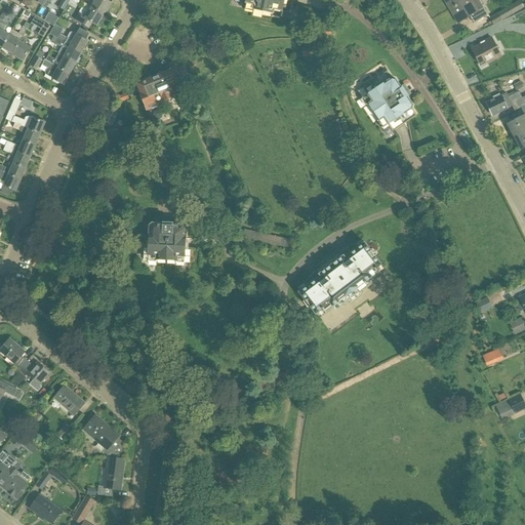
[(45,0),(42,6),(46,8),(48,4),(49,4),(51,0),(62,0),(57,7),(64,11),(69,3),(70,0),(45,0)]
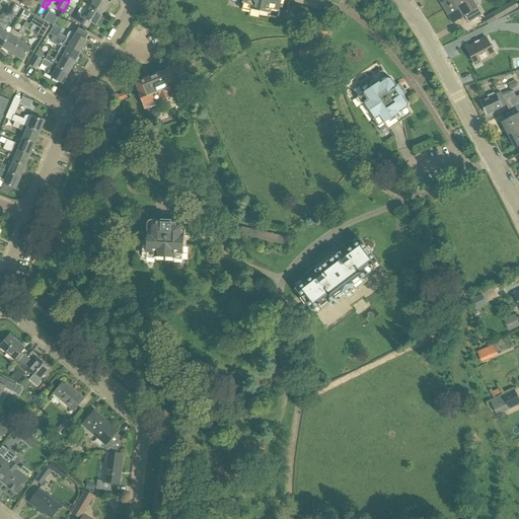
[(109,4),(108,3),(109,1),(108,0),(94,0),(94,2),(90,0),(87,0),(86,4),(91,7),(103,14),(109,4)]
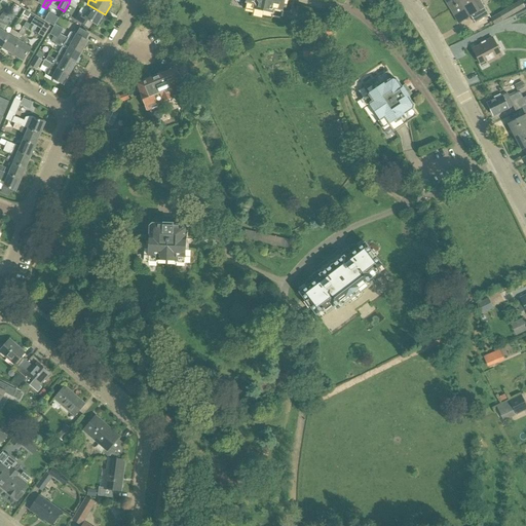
[(238,0),(238,1),(247,3),(246,9),(254,11),(255,9),(273,13),(272,15),(282,17),(283,10),(291,12),(293,0),(238,0)]
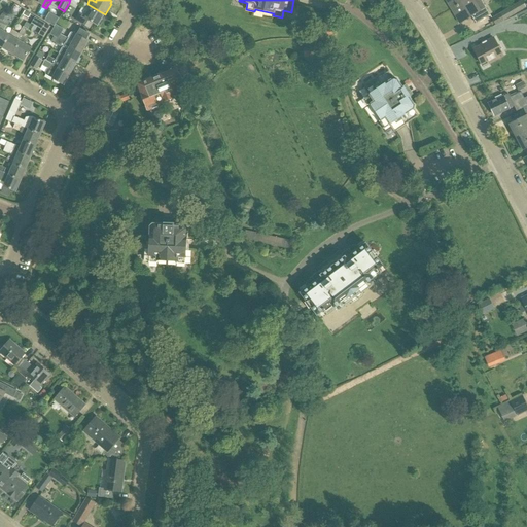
[(467,0),(446,0),(452,9),(467,0)]
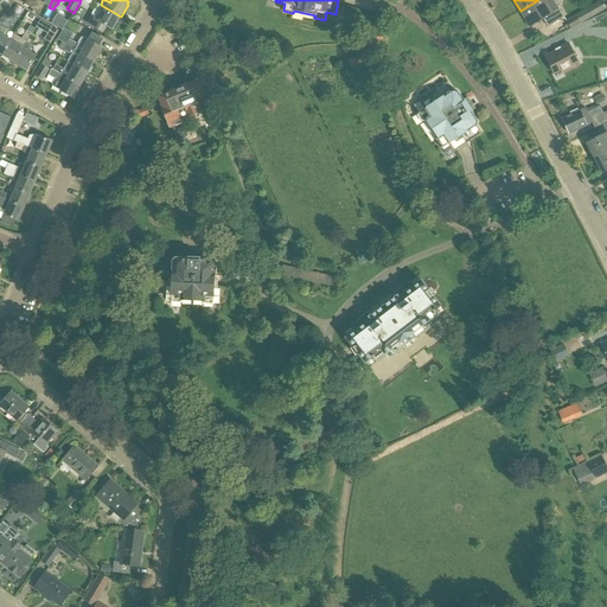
[(560,10),(553,0),(538,0),(521,11),(530,27),(545,18),(550,25),(563,17),(560,10)]
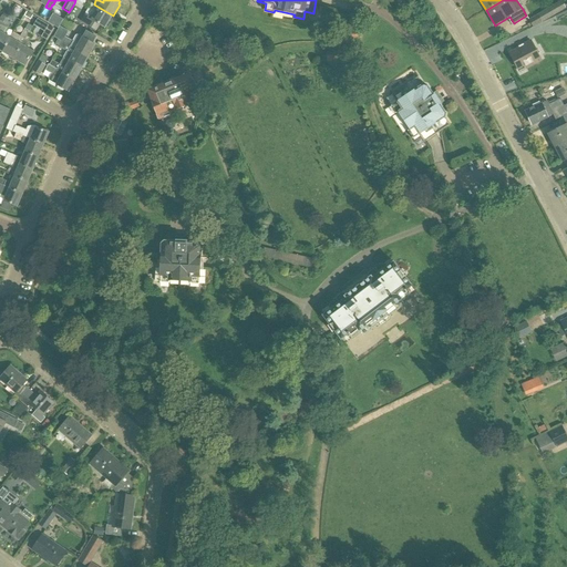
[(113,16),(100,8),(99,9),(93,6),(88,16),(85,13),(81,22),(96,31),(100,24),(105,28),(113,16)]
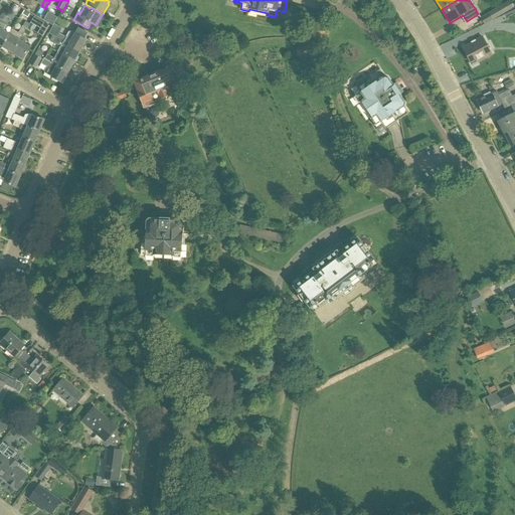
[(484,25),(493,20),(489,13),(480,18),(484,25)]
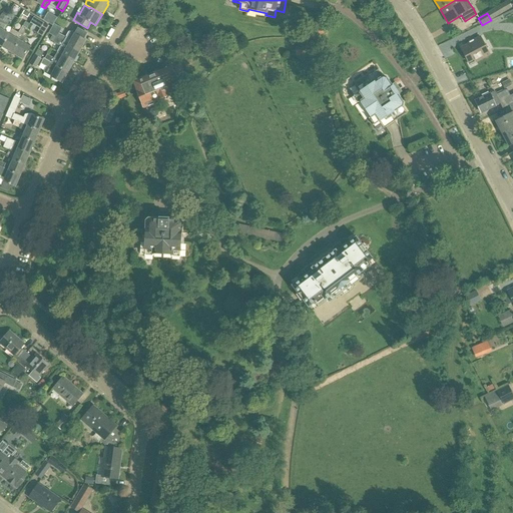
[(10,34),(9,34),(4,31),(7,26),(6,26),(11,19),(6,17),(0,27),(0,45),(2,46),(10,34)]
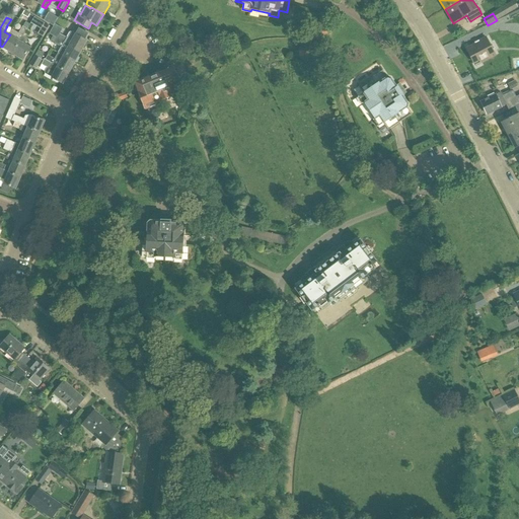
[(310,36),(327,36),(327,23),(309,24),(310,36)]
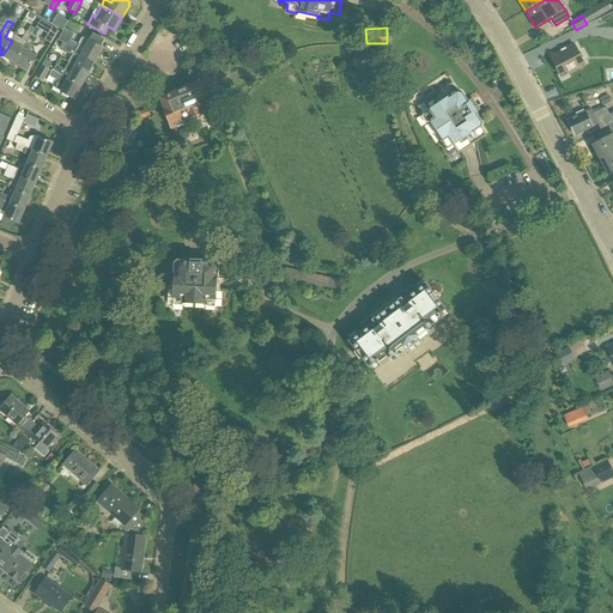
[(578,40),(589,35),(586,28),(575,32),(578,40)]
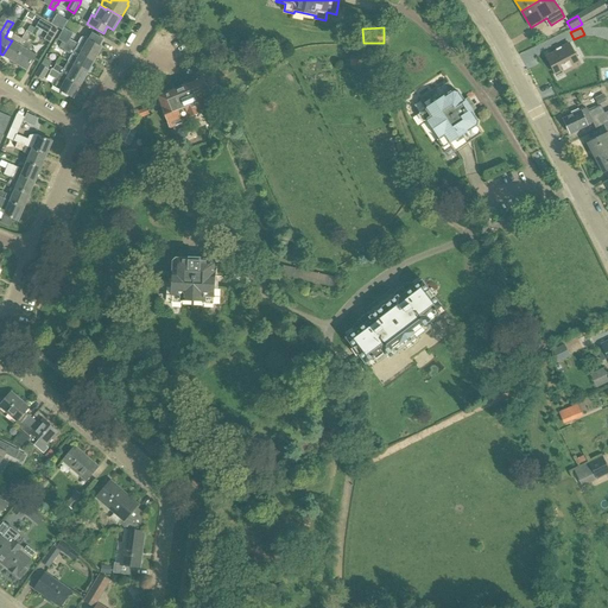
[(14,63),(27,43),(26,42),(32,35),(27,31),(21,39),(14,35),(11,40),(12,40),(2,55),(14,63)]
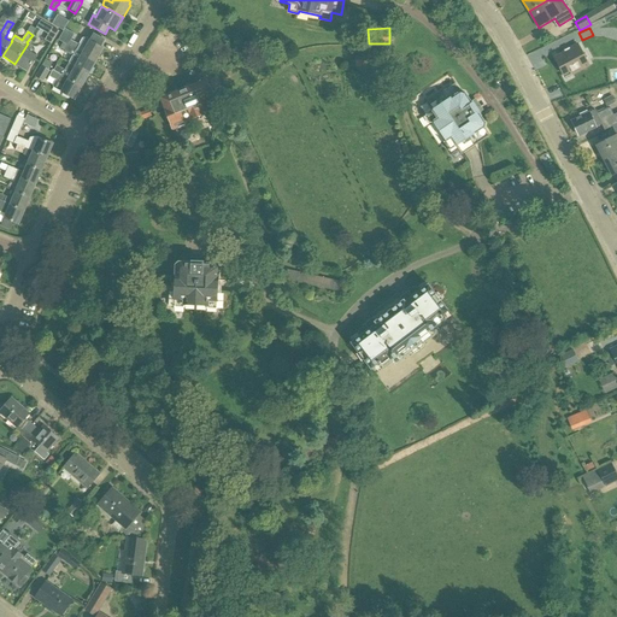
[(52,45),(56,37),(48,34),(45,40),(52,45)]
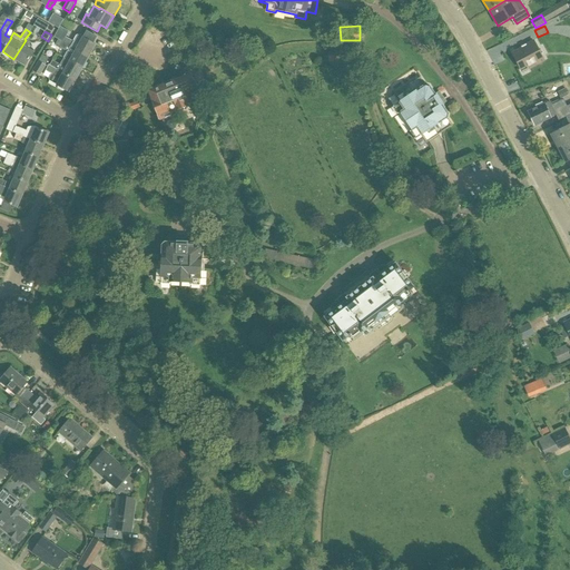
[(62,42),(89,57),(96,45),(84,38),(77,35),(74,41),(66,37),(62,42)]
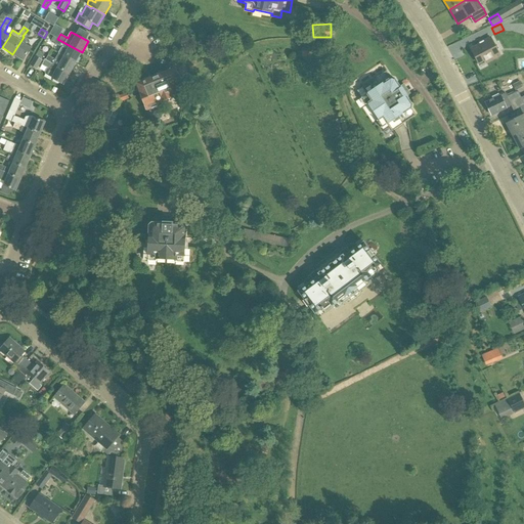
[(24,37),(12,54),(24,60),(31,48),(25,44),(28,40),(24,37)]
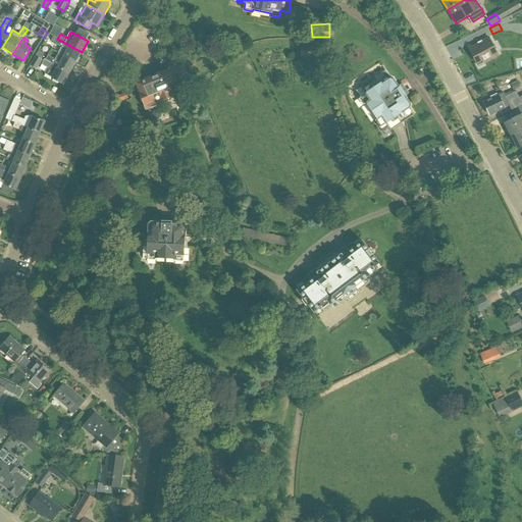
[(485,63),(499,56),(488,38),(481,42),(482,42),(469,49),(477,63),(483,60),(485,63)]
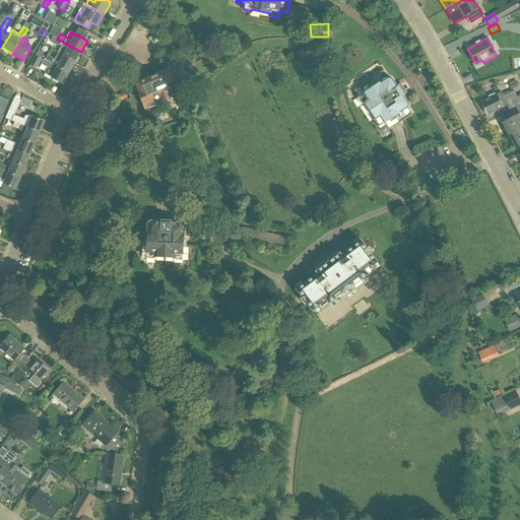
[(75,62),(81,52),(57,39),(55,44),(61,47),(58,53),(75,62)]
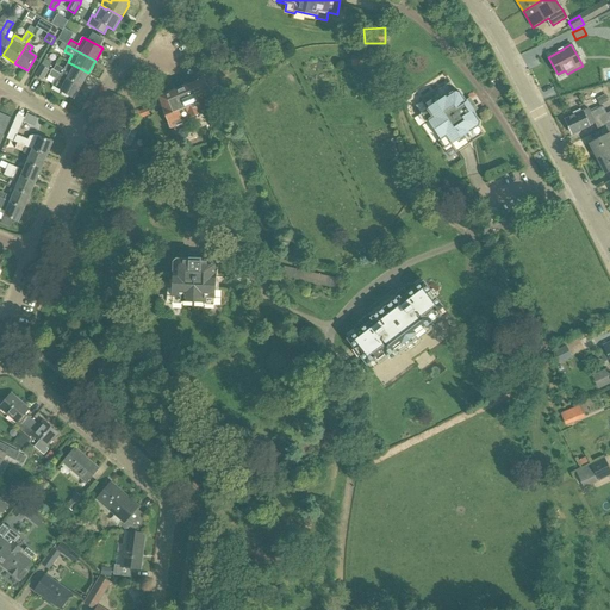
[(352,67),(374,66),(373,54),(352,55),(352,67)]
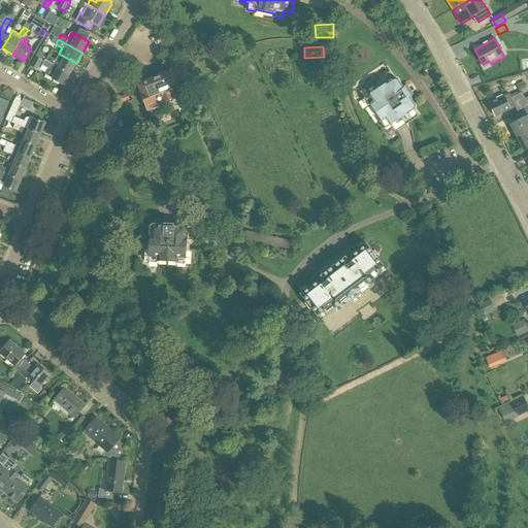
[(37,70),(42,61),(41,61),(44,55),(39,52),(30,66),(37,70)]
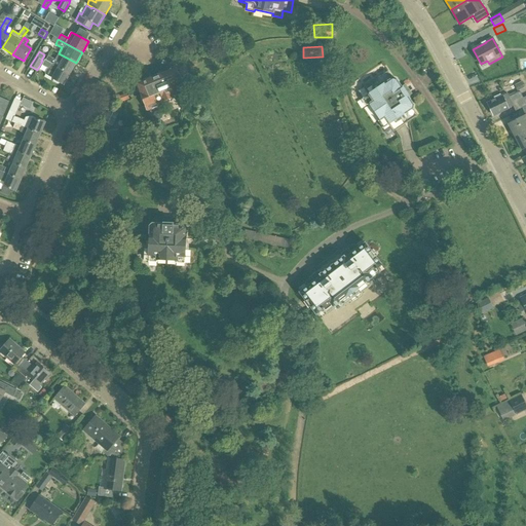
[(46,60),(71,74),(76,63),(59,53),(54,60),(48,55),(46,60)]
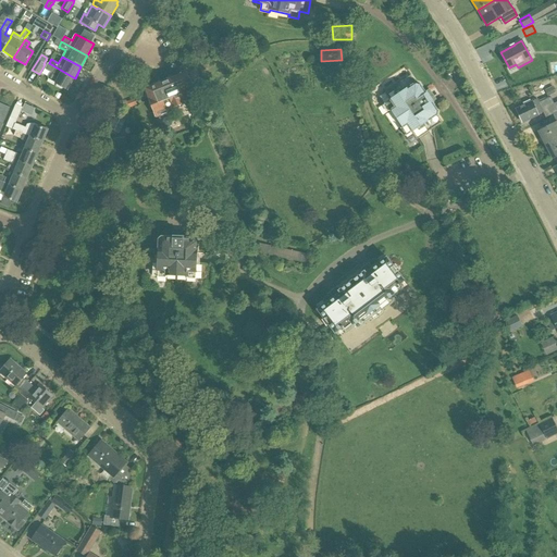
[(67,90),(75,78),(48,63),(45,70),(51,73),(48,77),(49,79),(57,84),(56,85),(57,87),(61,89),(62,89),(63,87),(67,90)]
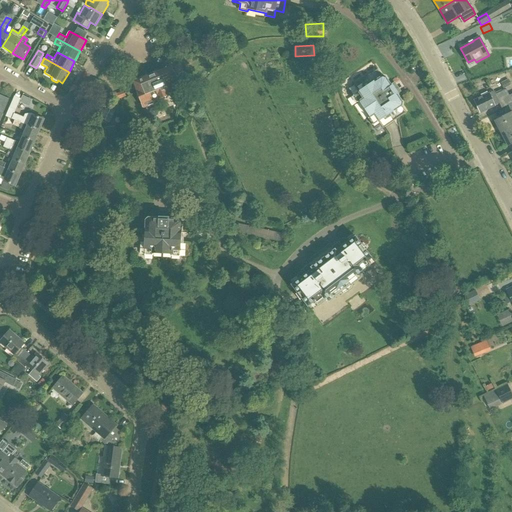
[(162,101),(167,98),(168,95),(176,92),(172,82),(176,80),(171,66),(134,81),(138,93),(137,96),(139,100),(141,101),(144,108),(159,102),(158,100),(159,99),(162,101)]
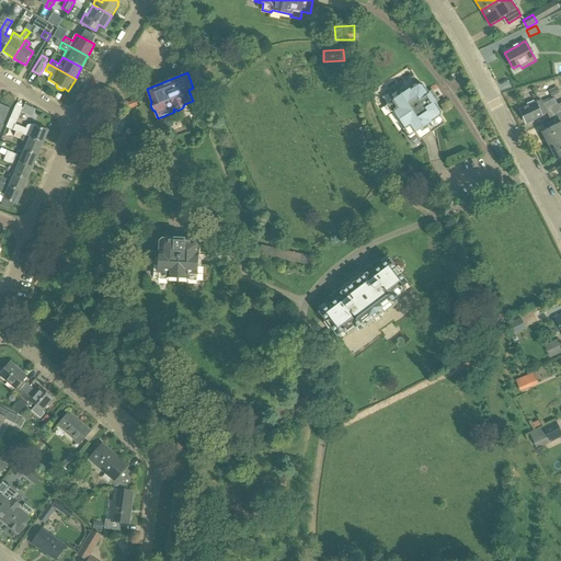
[(419,84),(413,77),(388,94),(393,102),(387,105),(392,113),(395,112),(405,129),(403,130),(409,138),(414,134),(420,141),(445,124),(441,116),(443,115),(435,103),(438,101),(433,92),(428,94),(421,83),(419,84)]
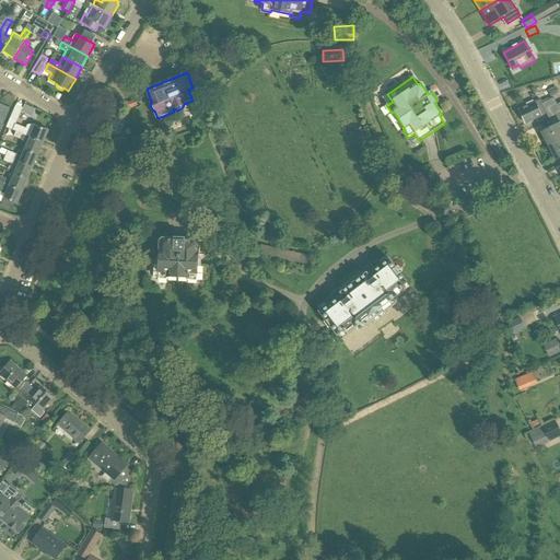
[(550,97),(559,93),(556,86),(547,91),(550,97)]
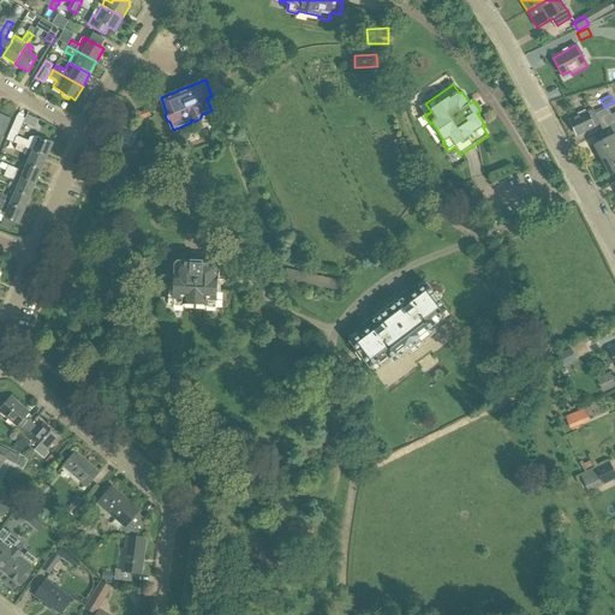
[(614,112),(611,115),(608,107),(595,113),(593,109),(589,112),(587,112),(569,120),(577,136),(595,127),(595,126),(601,124),(603,130),(610,126),(614,123),(614,112)]
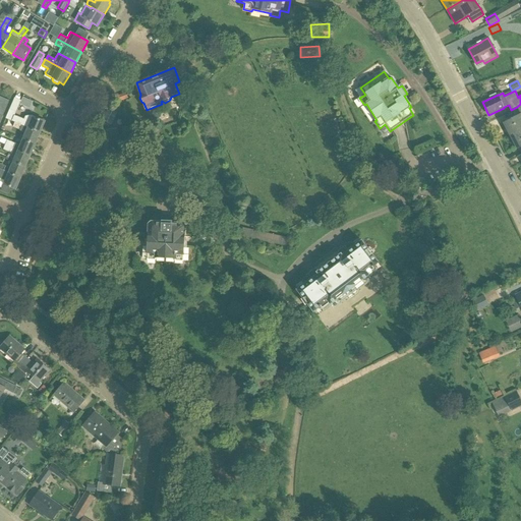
[(117,103),(127,99),(125,93),(115,97),(117,103)]
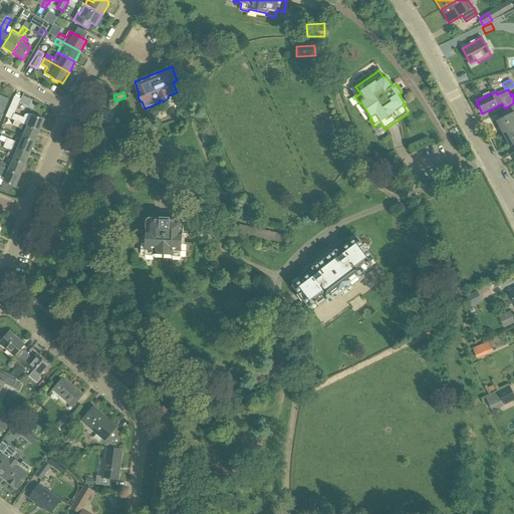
[(0,109),(4,111),(9,99),(0,94),(0,109)]
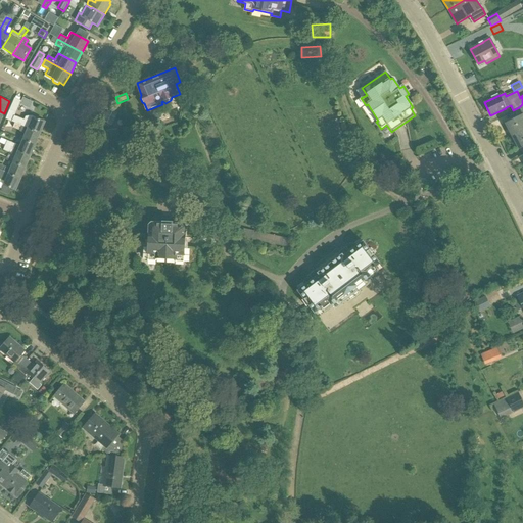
[(111,126),(121,107),(116,105),(106,124),(111,126)]
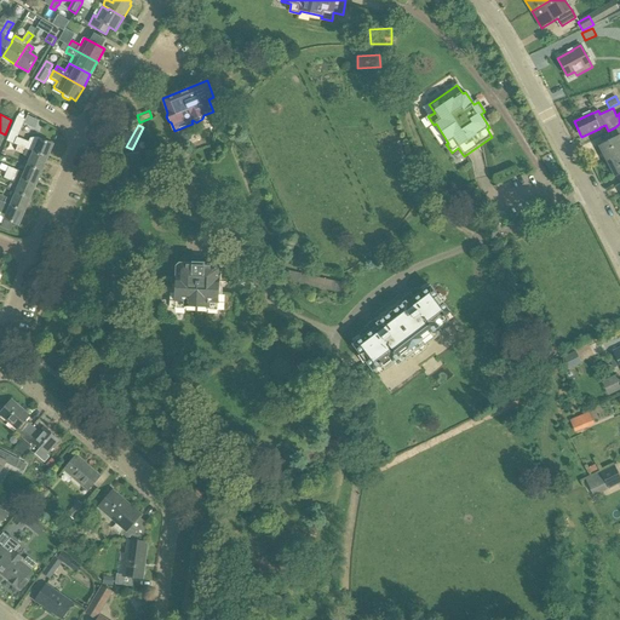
[(12,130),(7,141),(18,145),(28,149),(34,153),(49,159),(55,145),(39,138),(39,139),(36,138),(32,139),(29,143),(17,138),(19,133),(12,130)]
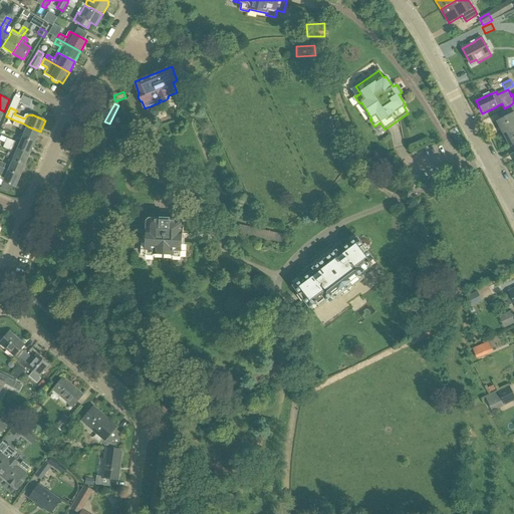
[(503,134),(513,127),(513,113),(513,112),(496,121),(503,134)]
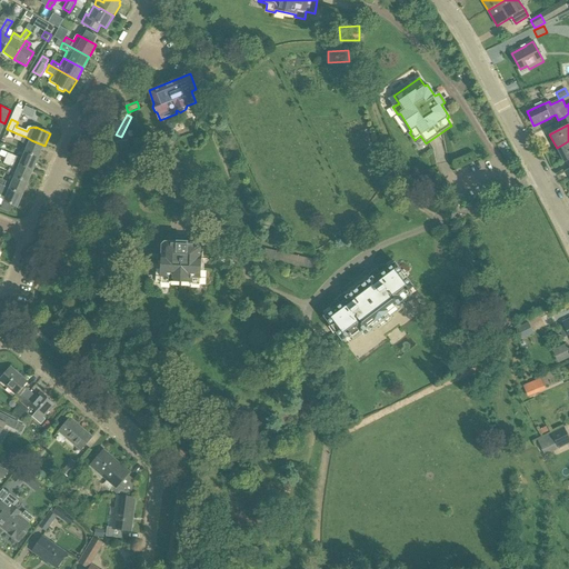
[(17,133),(13,139),(22,142),(26,137),(17,133)]
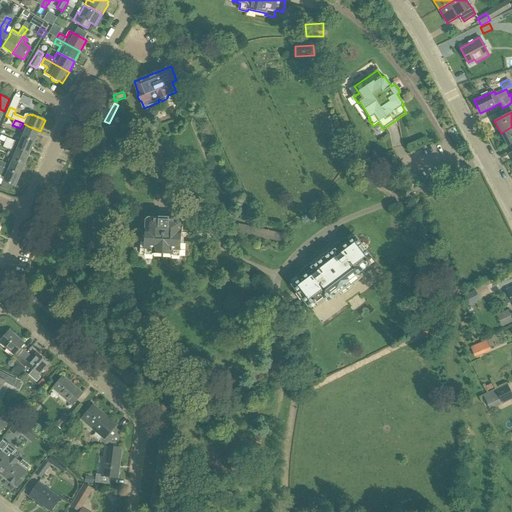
[(20,128),(20,129),(25,131),(23,137),(35,142),(40,131),(28,126),(23,123),(20,128)]
